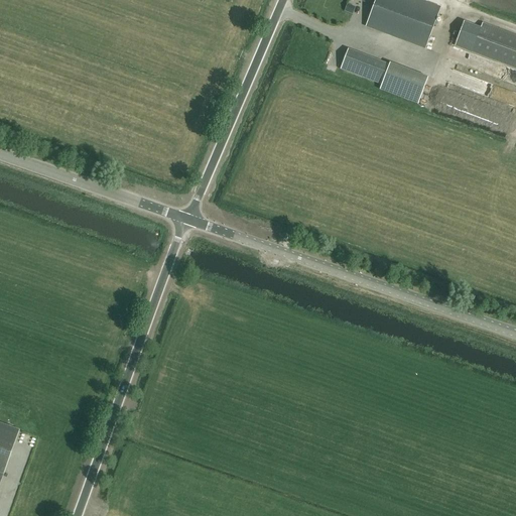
[(361,0),(365,1),(365,0),(374,0),(376,0),(366,26),(425,48),(440,7),(421,0),(361,0)]
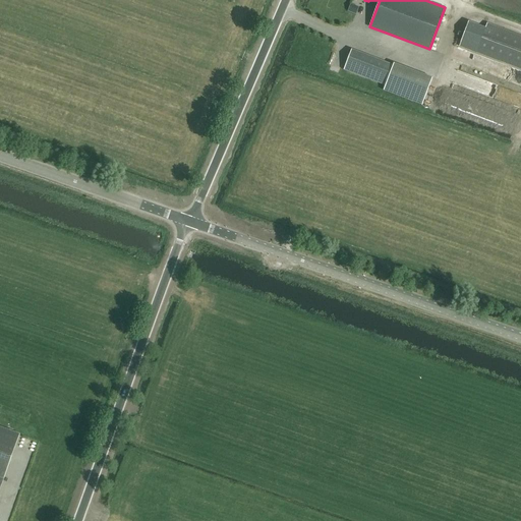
[(520,69),(520,36),(487,23),(485,29),(468,22),(459,46),(520,69)]
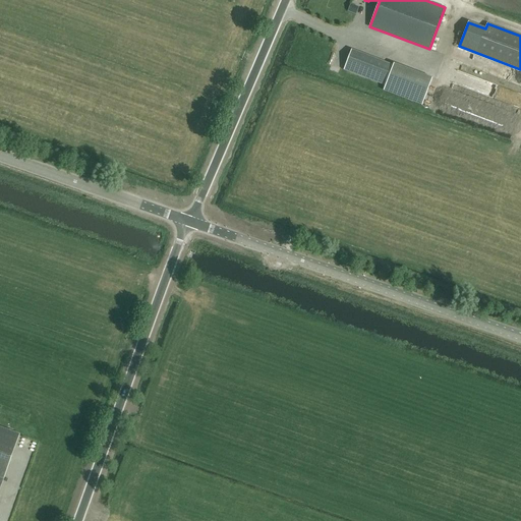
[(384,85),(392,64),(352,50),(344,70),(384,85)]
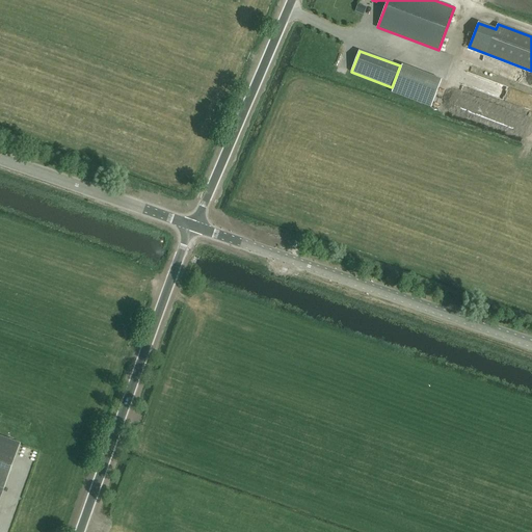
[(402,64),(392,92),(432,107),(442,80),(402,64)]
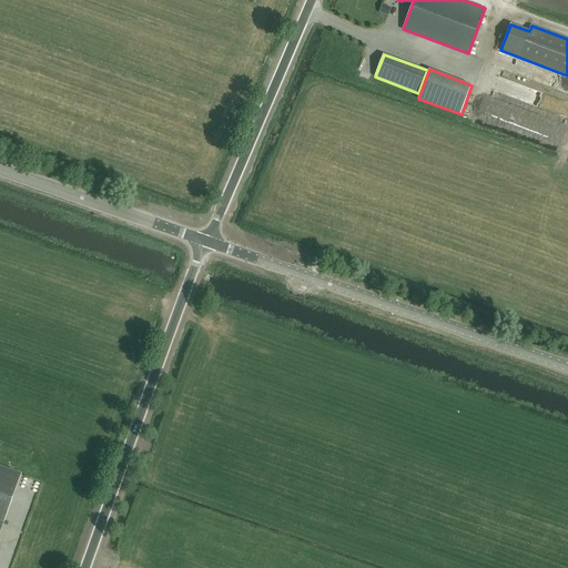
[(567,83),(554,79),(555,75),(550,74),(547,85),(565,91),(567,83)]
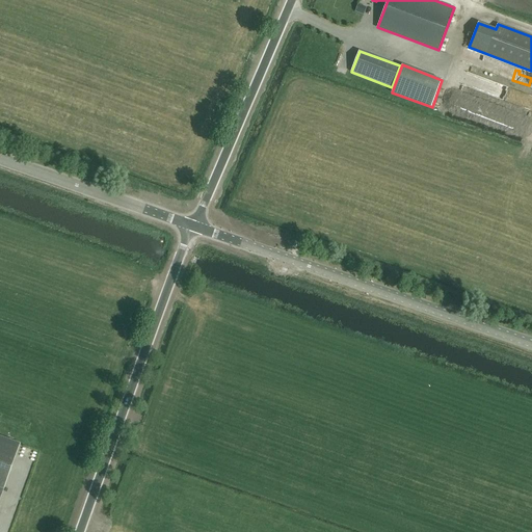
[(0,497),(20,443),(0,435),(0,497)]
